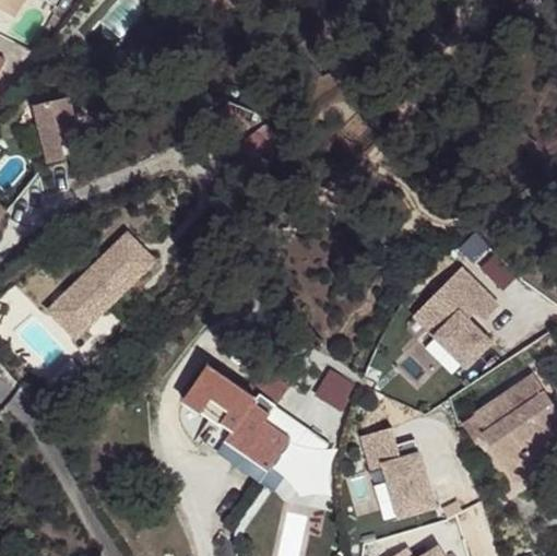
[(0,6),(13,14),(22,0),(0,0),(0,6)]
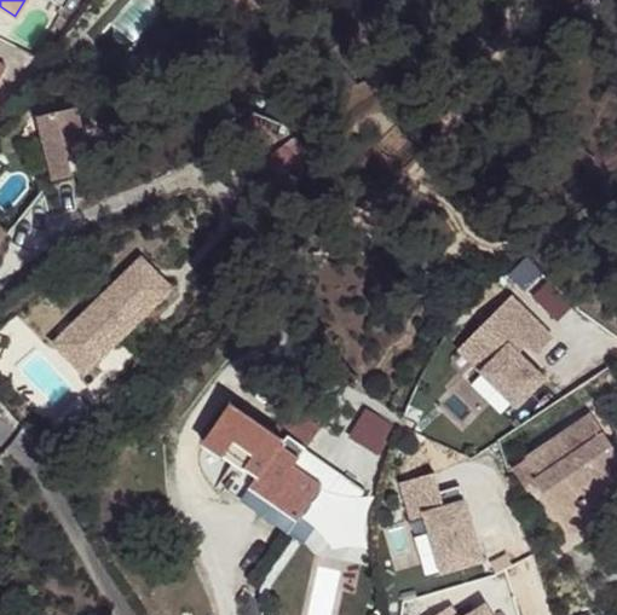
[(78,110),(38,121),(53,183),(73,179),(68,162),(88,157),(78,110)]
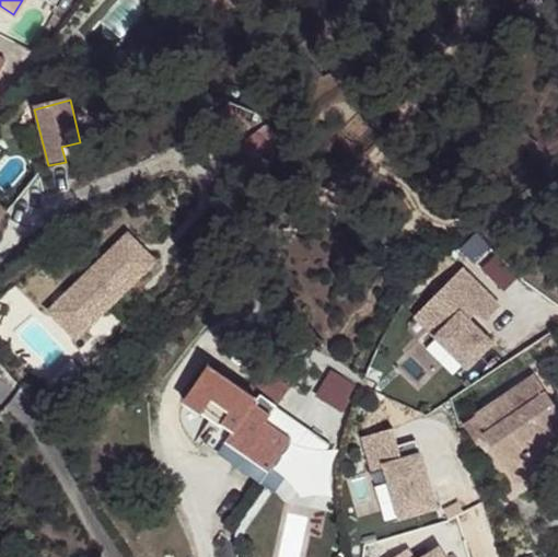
[(66,162),(48,165),(54,187),(70,182),(66,162)]
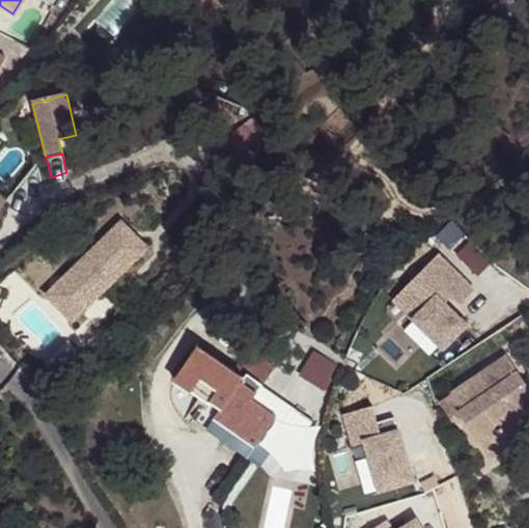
[(78,261),(103,286),(145,246),(120,220),(78,261)]
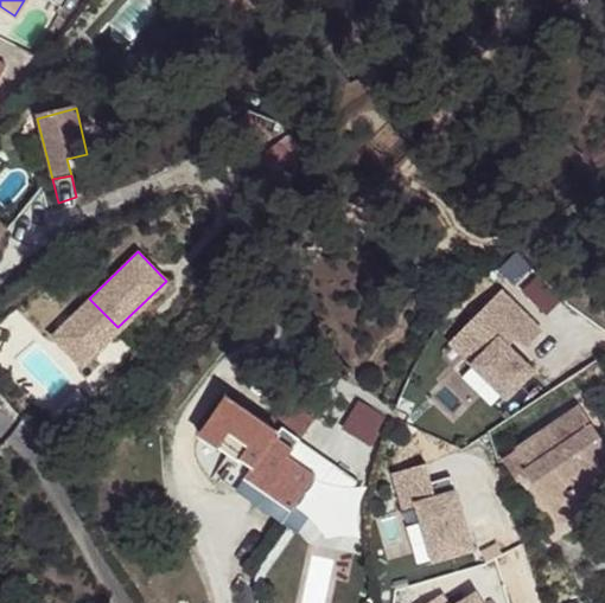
[(501,288),(451,337),(507,393),(532,367),(508,344),(501,337),(509,327),(516,334),(526,344),(541,328),(501,288)]
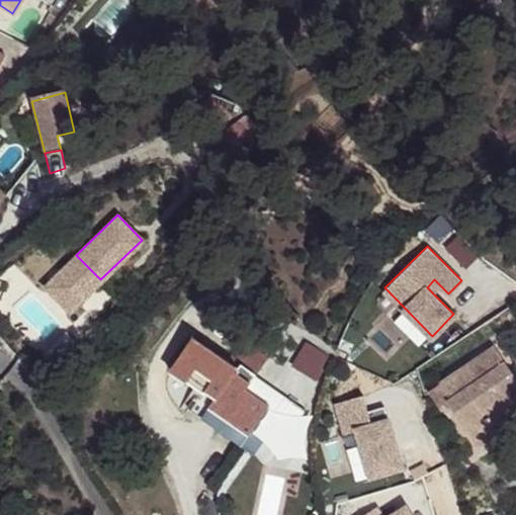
[(46,285),(69,310),(100,279),(76,255),(46,285)]
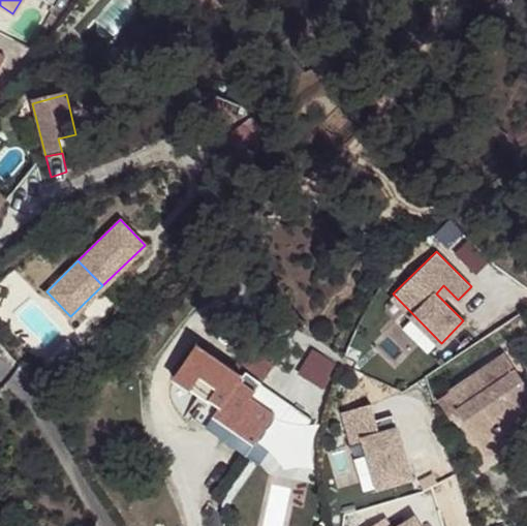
[(443,285),(436,294),(442,300),(450,291),(443,285)]
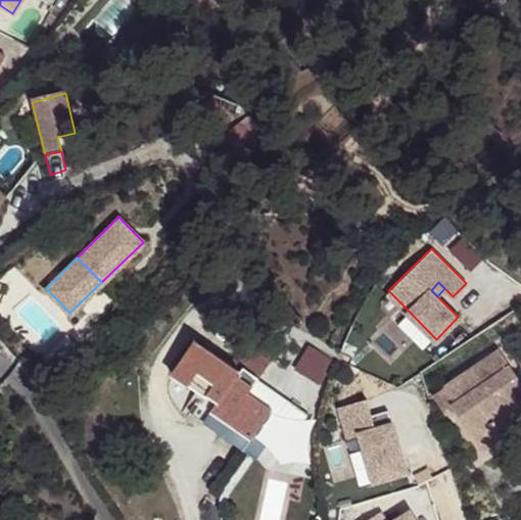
[(194,338),(171,372),(201,393),(189,410),(242,446),(270,406),(247,391),(252,384),(237,374),(239,370),(194,338)]
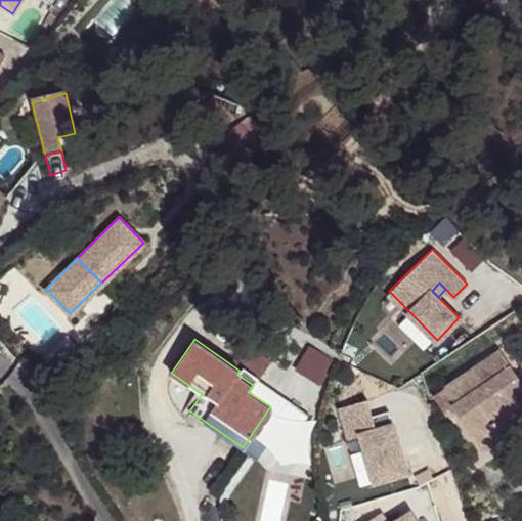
[(521,409),(521,382),(498,347),(443,386),(454,402),(451,403),(478,441),(521,409)]
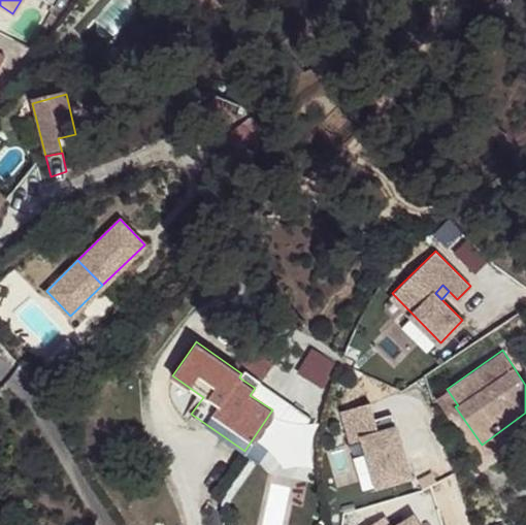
[(255,388),(250,395),(272,409),(277,402),(255,388)]
